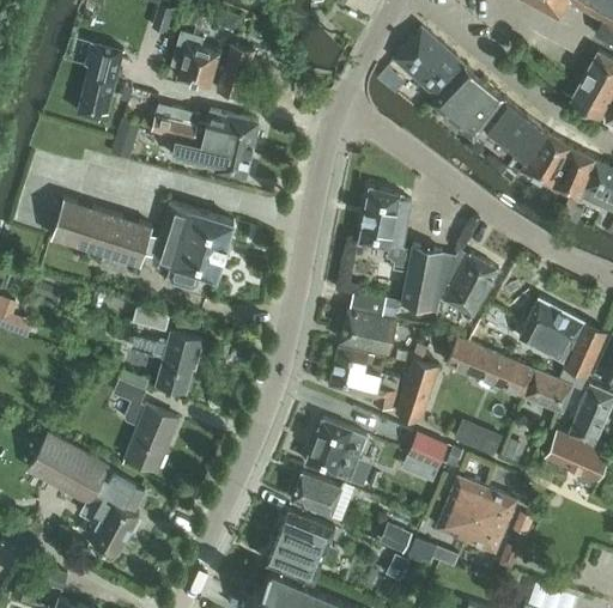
[(612,0),(516,0),(557,23),(568,4),(604,23),(595,36),(612,46),(612,0)]
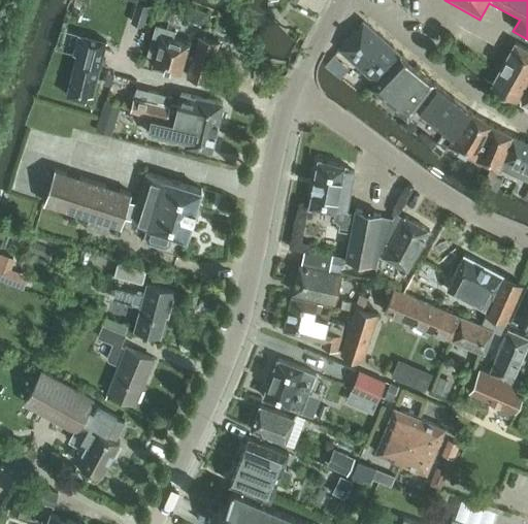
[(130,26),(142,29),(149,9),(136,6),(130,26)]
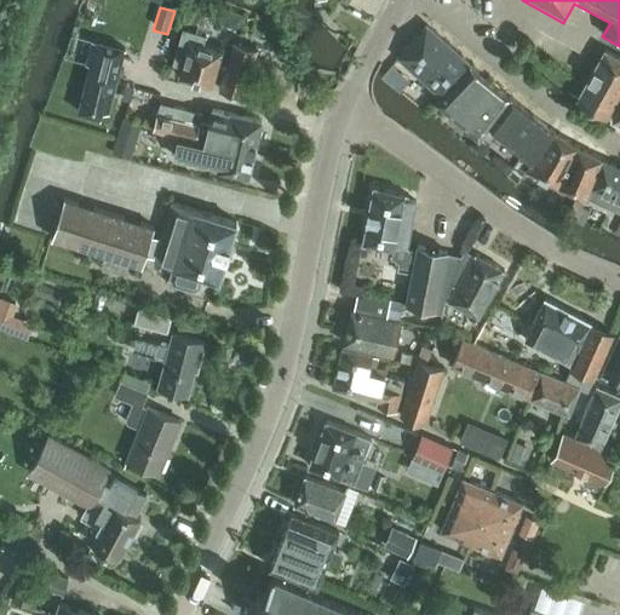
[(441,99),(470,68),(426,29),(399,62),(441,99)]
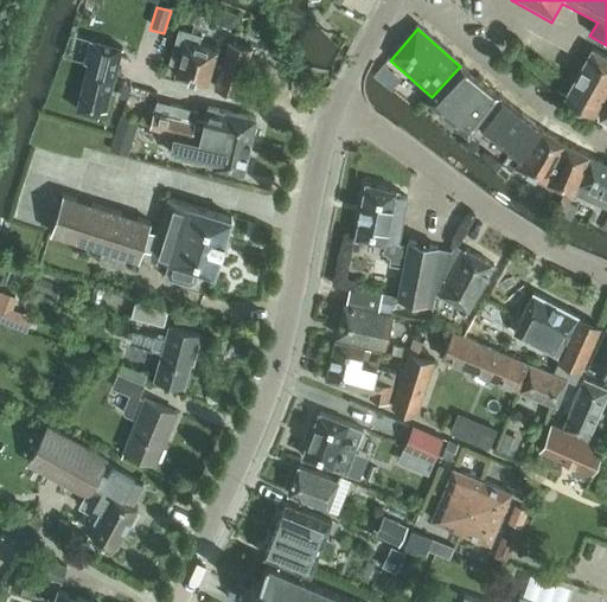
[(217,53),(198,47),(202,38),(178,31),(167,66),(178,69),(176,79),(190,83),(191,87),(199,90),(202,87),(206,88),(217,53)]
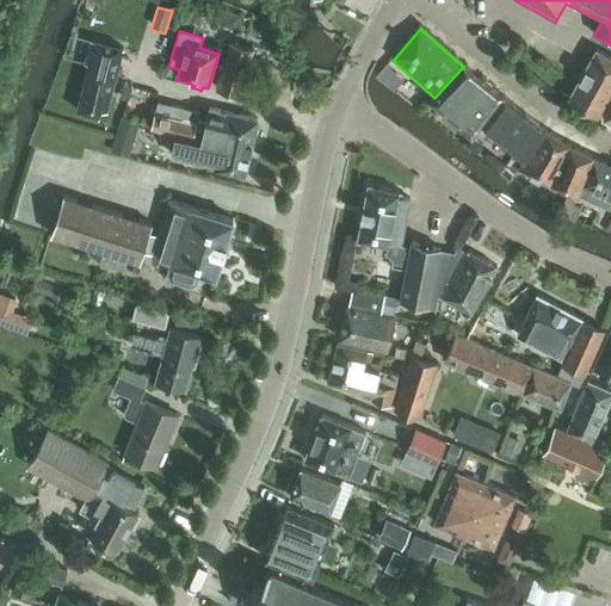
[(123,53),(96,44),(76,115),(99,121),(100,112),(106,115),(123,53)]
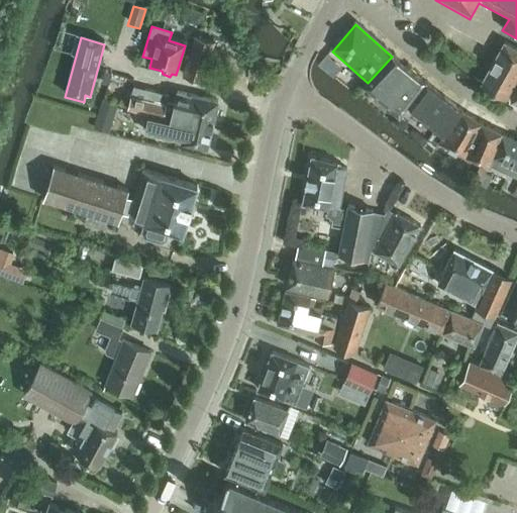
[(203,83),(214,44),(194,38),(183,77),(203,83)]
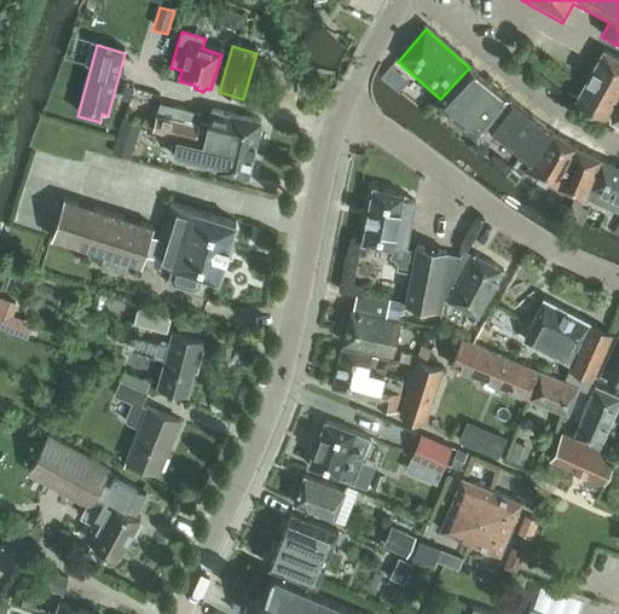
[(618,62),(603,53),(590,79),(618,94),(618,62)]
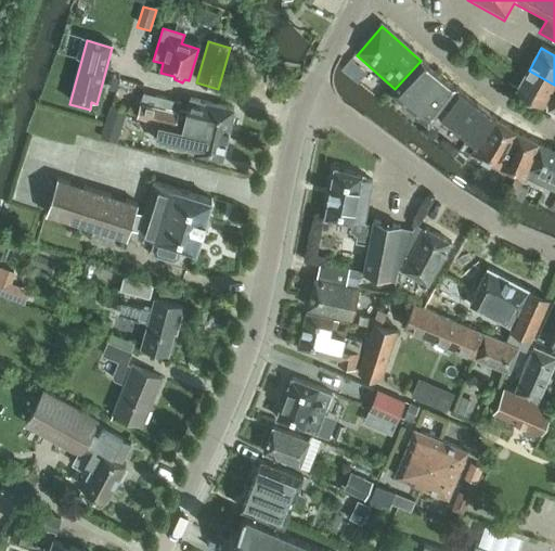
[(457,90),(421,61),(390,94),(429,128),(435,120),(457,90)]
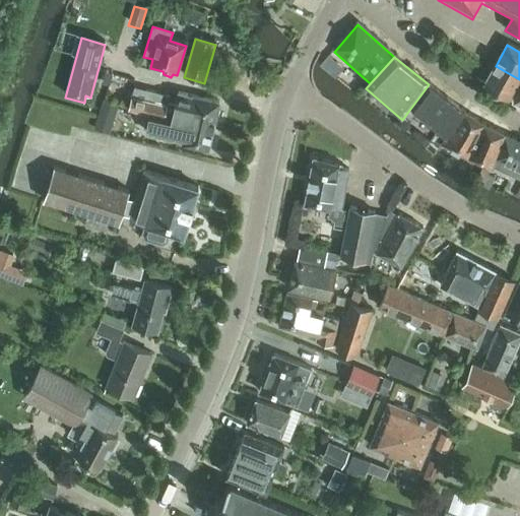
[(325,61),(320,67),(330,76),(335,70),(325,61)]
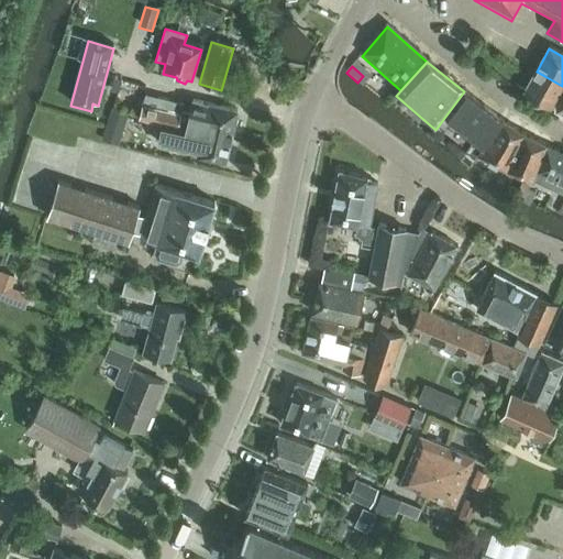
[(562,87),(562,86),(537,72),(525,94),(551,109),(562,87)]
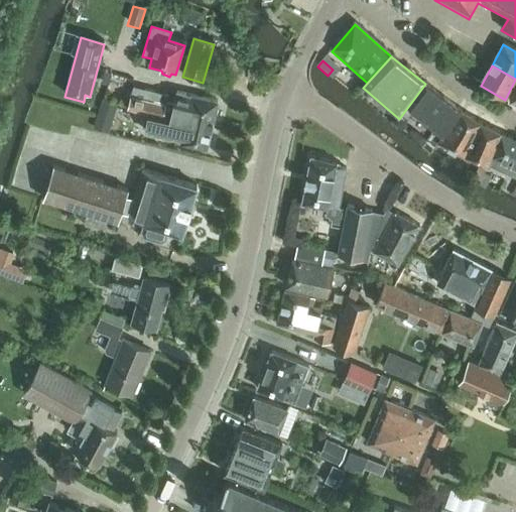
[(404,112),(432,134),(439,141),(461,112),(425,84),(404,112)]
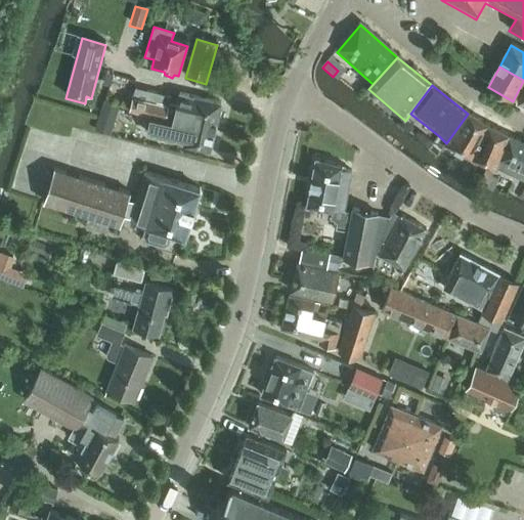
[(170,98),(135,90),(130,112),(142,115),(151,117),(215,131),(221,105),(179,95),(176,107),(169,105),(170,98)]
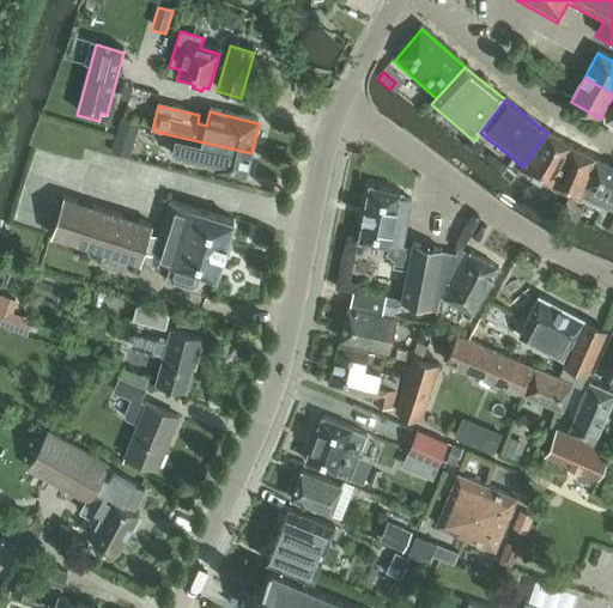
[(122,122),(116,139),(134,145),(140,128),(122,122)]
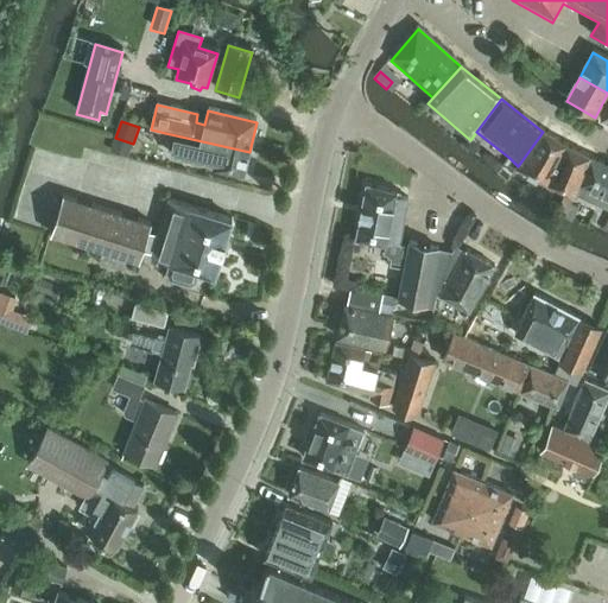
[(518,166),(515,169),(574,200),(589,159),(564,146),(543,132),(518,166)]
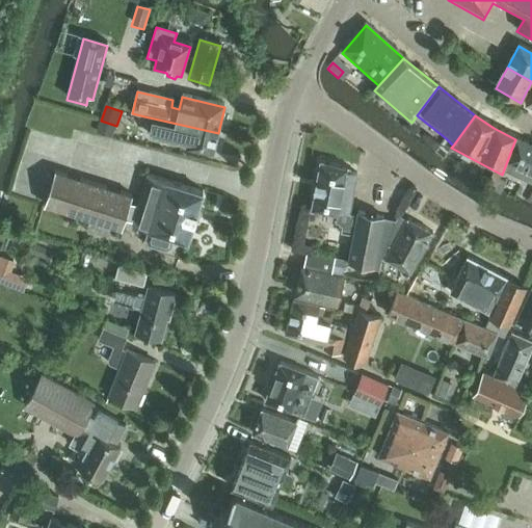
[(187,150),(213,156),(218,133),(154,119),(150,137),(187,146),(187,150)]
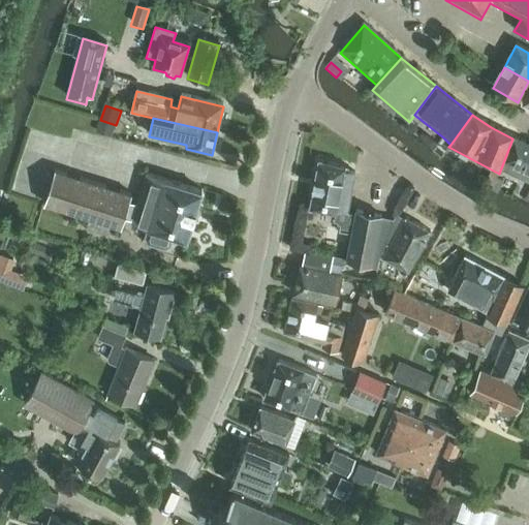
[(450,145),(443,137),(432,152),(441,158),(448,147),(450,145)]
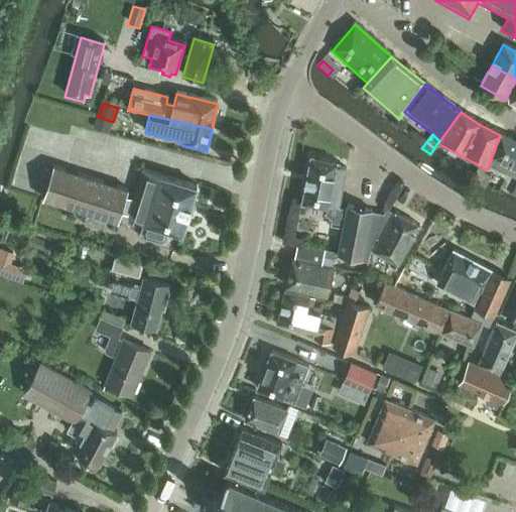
[(507,175),(515,150),(515,142),(501,136),(489,167),(507,175)]
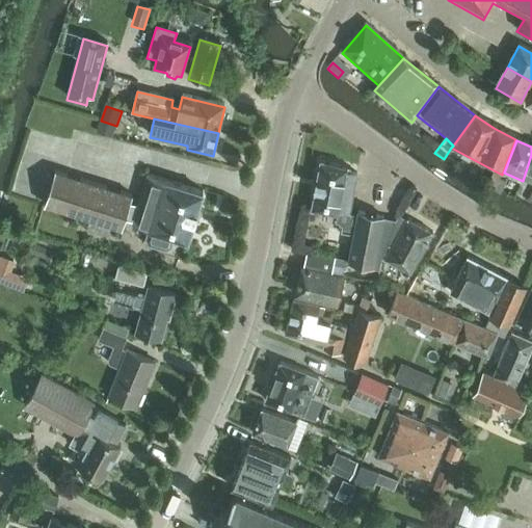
[(531,185),(531,155),(523,181),(531,185)]
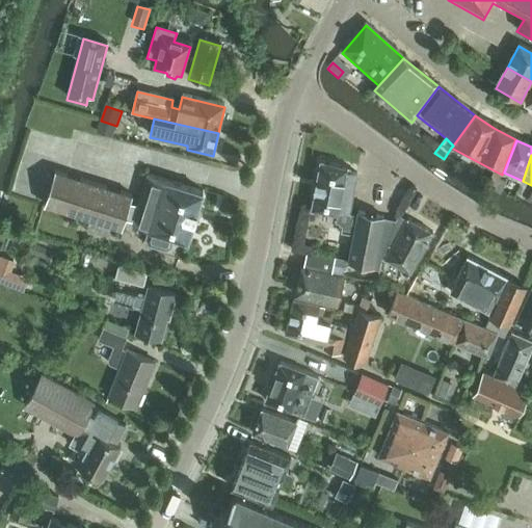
[(348,264),(373,269),(377,251),(384,253),(395,221),(358,214),(350,212),(356,176),(350,175),(350,170),(320,163),(311,211),(338,216),(337,222),(355,227),(348,264)]
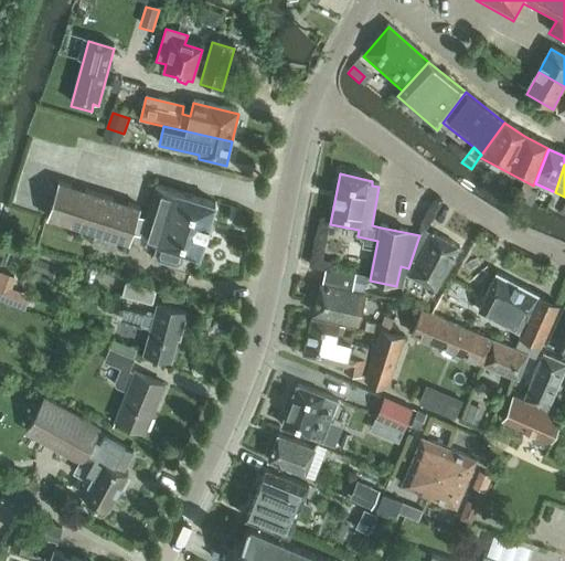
[(138,219),(140,210),(59,184),(48,220),(129,245),(132,234),(138,219)]
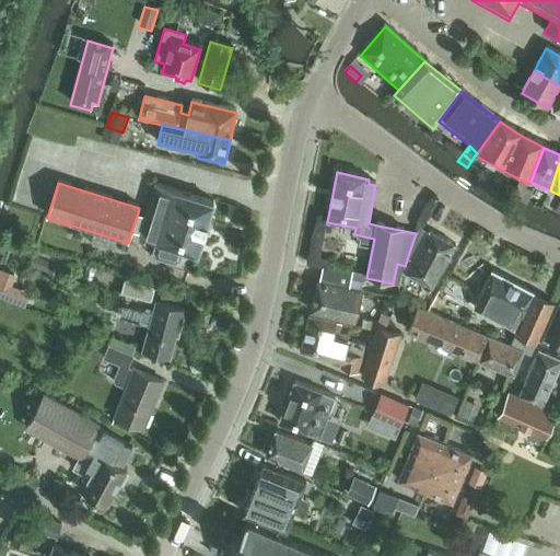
[(213,205),(211,204),(155,186),(146,219),(140,235),(139,238),(160,244),(156,254),(159,258),(174,264),(178,262),(182,251),(196,255),(198,256),(213,205)]
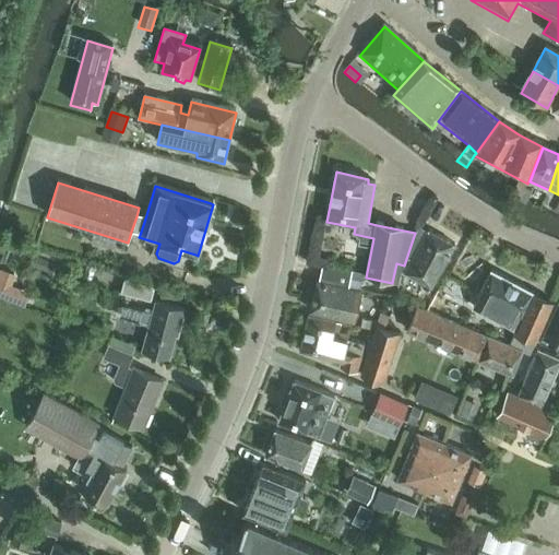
[(524,190),(519,202),(526,205),(532,193),(524,190)]
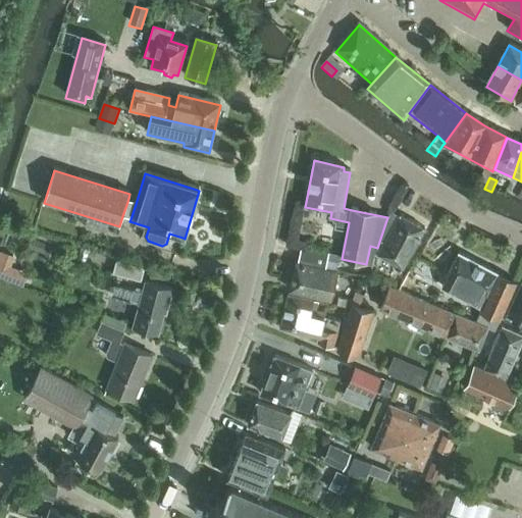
[(127,202),(122,216),(131,219),(136,204),(127,202)]
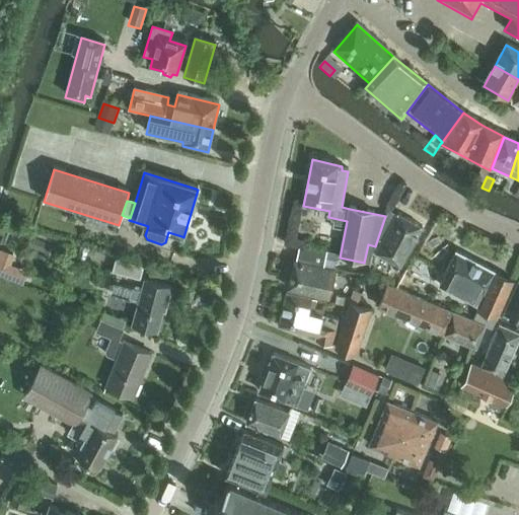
[(400,269),(422,229),(397,215),(396,216),(389,212),(381,229),(387,233),(375,255),(400,269)]
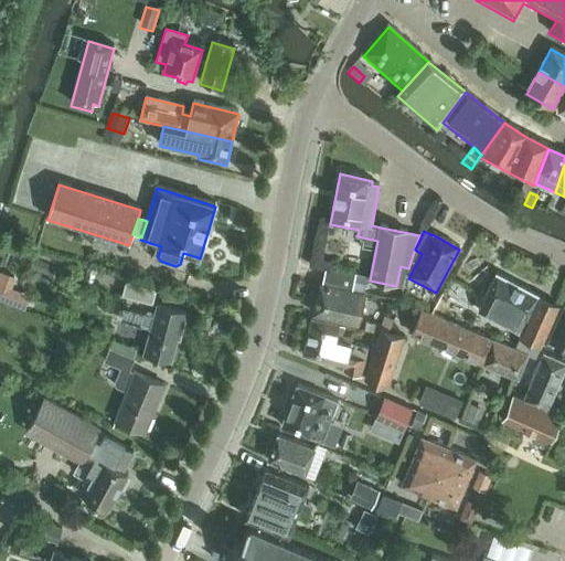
[(322,286),(320,286),(312,317),(359,327),(365,296),(352,293),(355,277),(326,271),(322,286)]
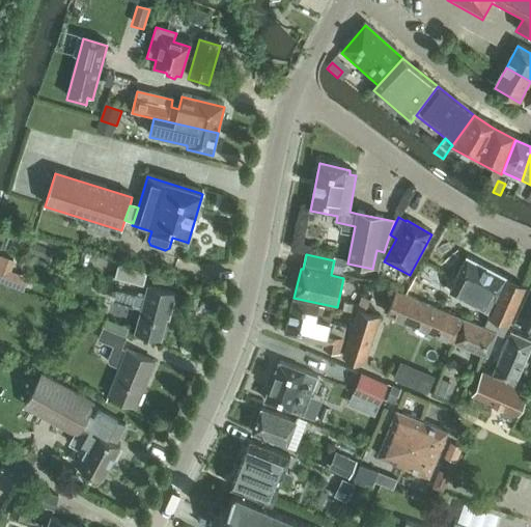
[(16,261),(0,255),(0,283),(24,293),(28,280),(10,274),(16,261)]
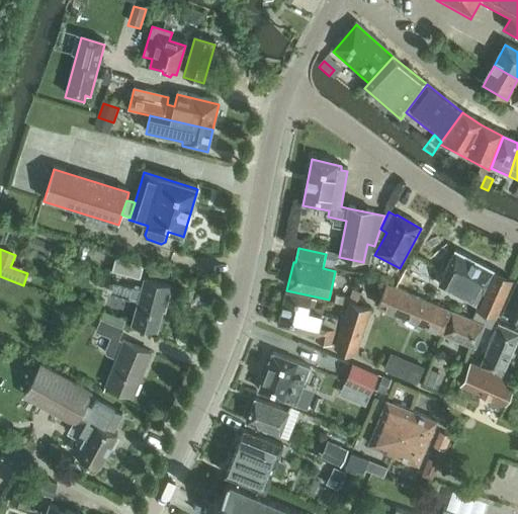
[(479,308),(477,311),(497,319),(512,282),(494,273),(455,253),(437,286),(479,308)]
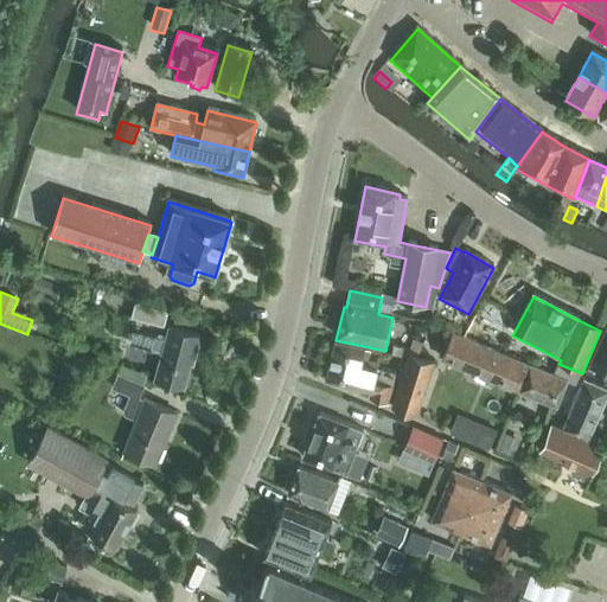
[(164,330),(167,314),(135,306),(131,320),(164,330)]
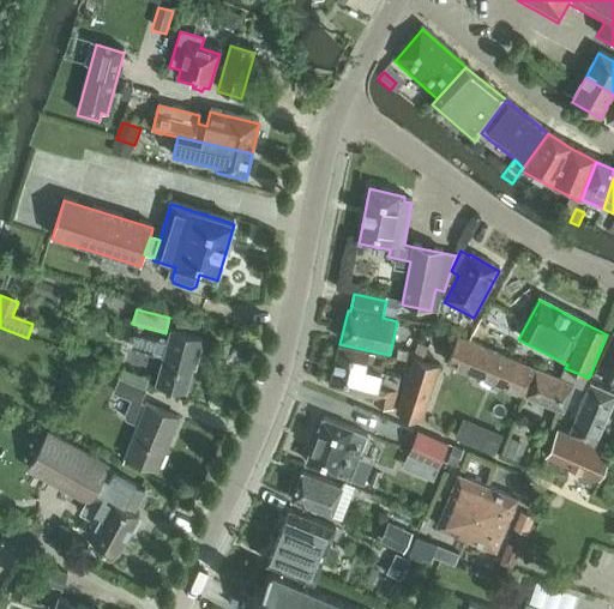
[(198,362),(203,343),(172,335),(168,345),(137,337),(132,351),(164,360),(157,387),(186,395),(196,361),(198,362)]
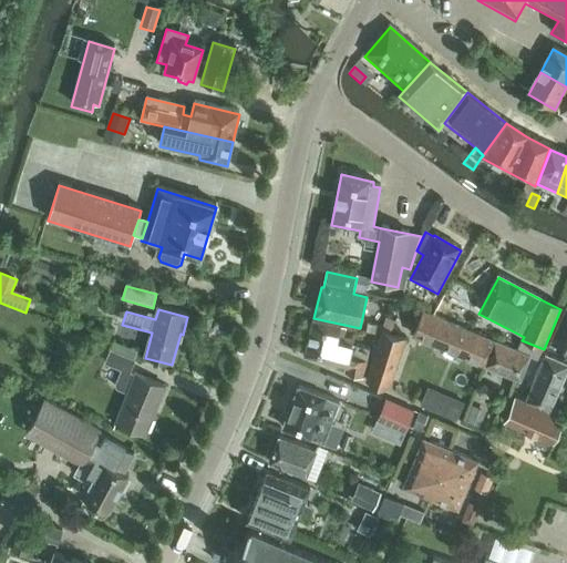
[(413,338),(437,348),(461,358),(471,334),(423,314),(413,338)]
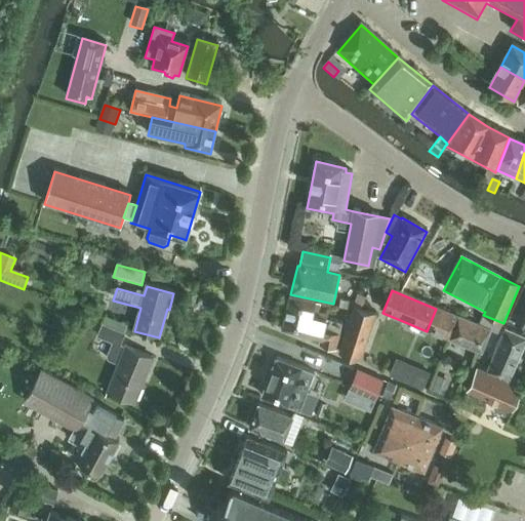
[(366,298),(358,295),(354,304),(354,305),(362,309),(366,298)]
